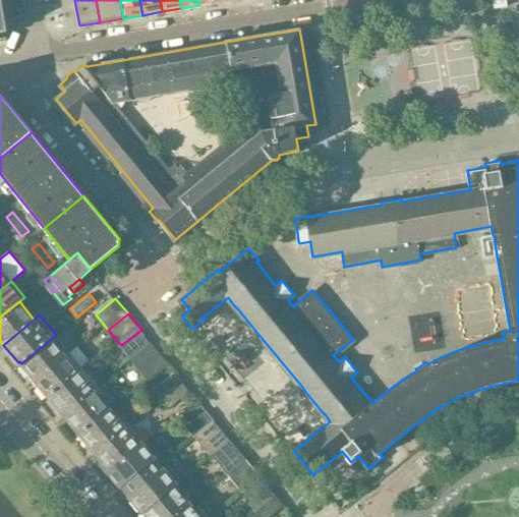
[(141,330),(121,345),(134,361),(154,345),(141,330)]
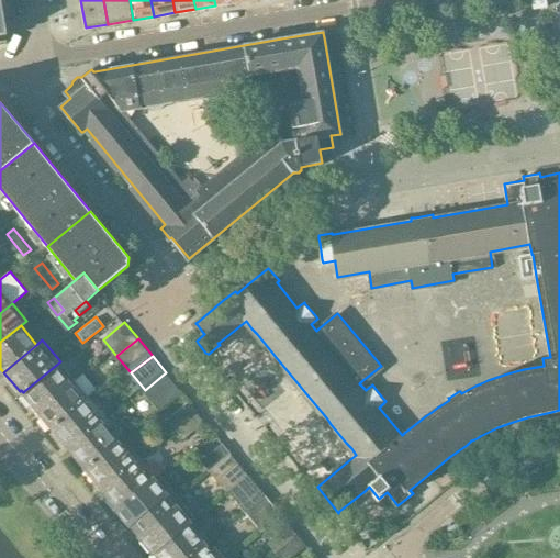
[(60,361),(24,391),(40,409),(77,378),(62,360),(60,361)]
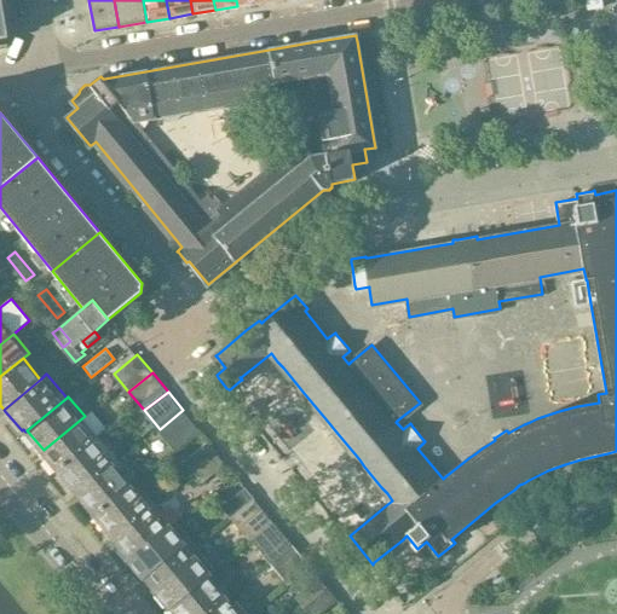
[(176,447),(199,429),(183,410),(160,429),(176,447)]
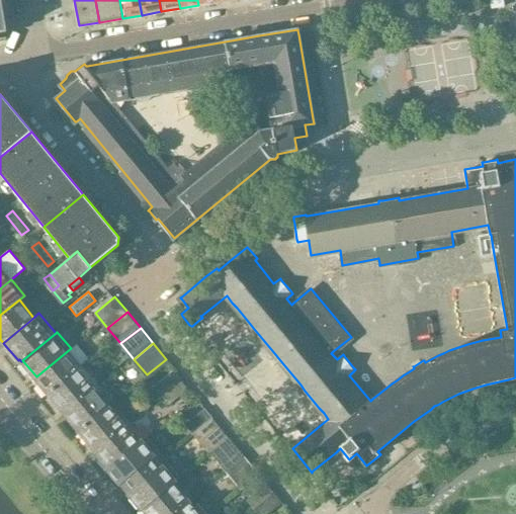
[(71,348),(36,376),(40,381),(38,382),(50,396),(85,366),(71,348)]
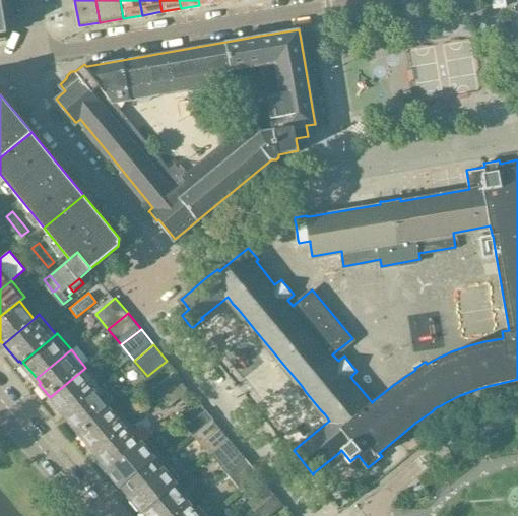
[(85,368),(50,397),(56,405),(58,404),(66,414),(101,386),(85,368)]
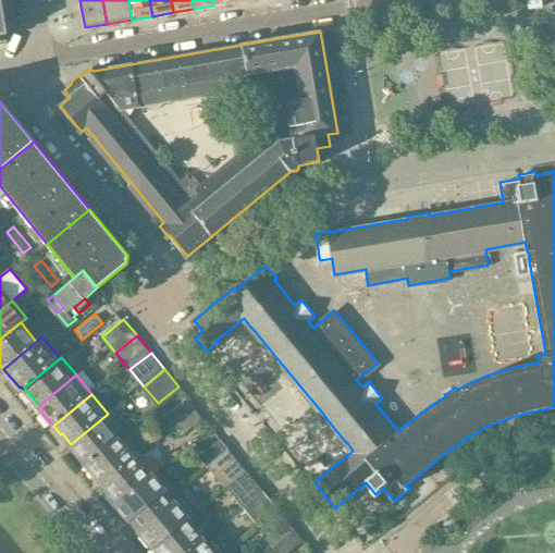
[(175,424),(196,406),(187,396),(167,414),(175,424)]
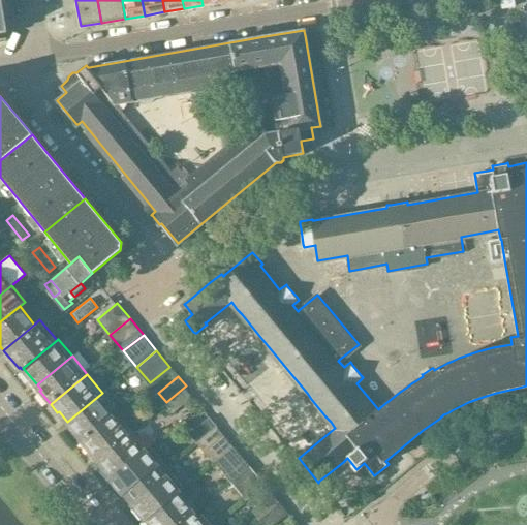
[(186,385),(166,402),(173,410),(192,394),(186,385)]
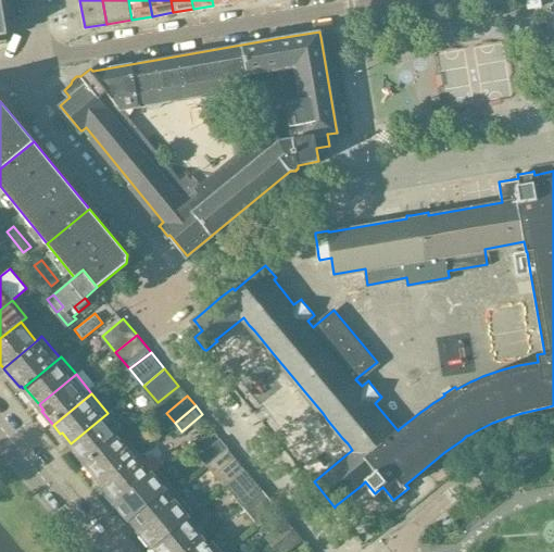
[(108,413),(71,443),(76,450),(75,452),(86,465),(124,433),(108,413)]
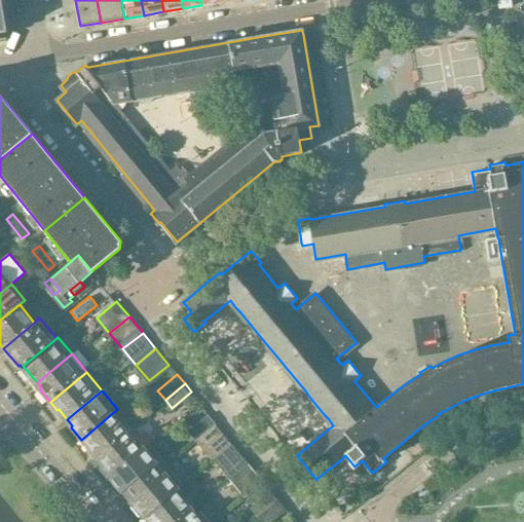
[(117,409),(81,440),(88,448),(89,447),(98,457),(134,429),(117,409)]
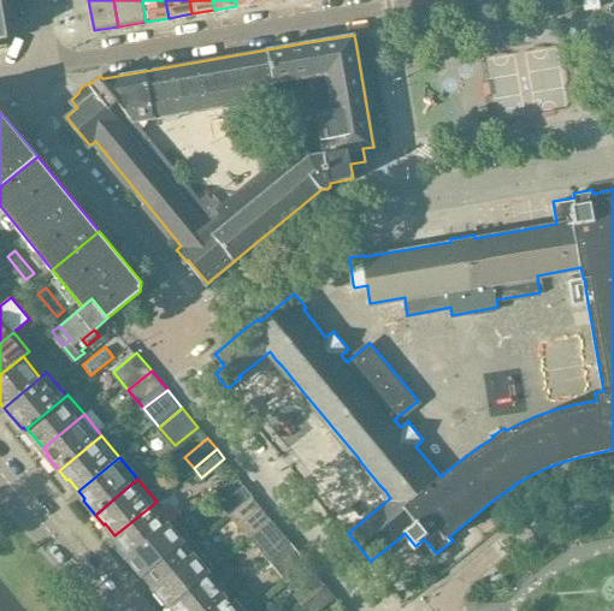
[(222,503),(236,520),(259,500),(244,484),(222,503)]
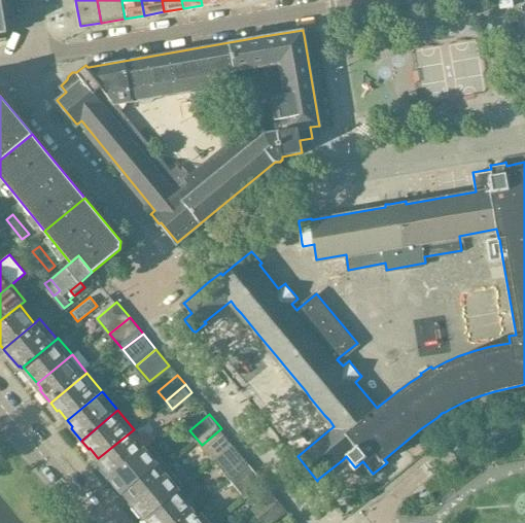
[(221,428),(202,445),(214,459),(234,443),(221,428)]
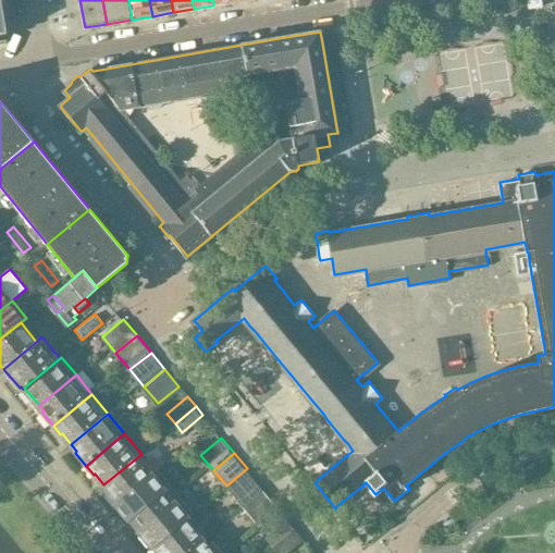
[(142,454),(103,484),(119,503),(116,504),(119,505),(151,479),(158,474),(142,454)]
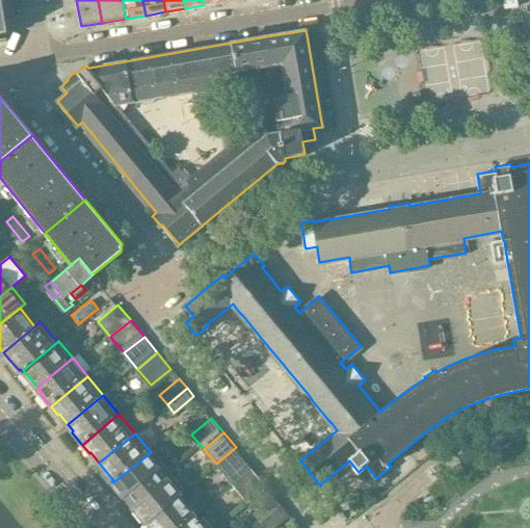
[(242,458),(244,457),(236,448),(216,464),(224,474),(242,458)]
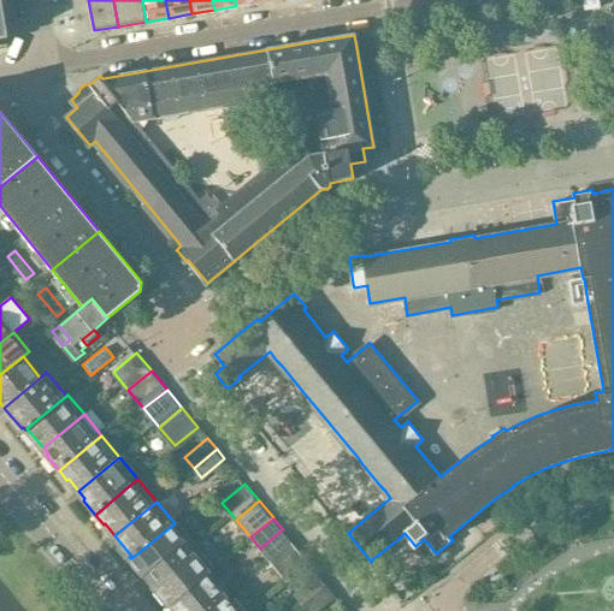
[(167,529),(131,558),(131,559),(130,561),(140,571),(141,570),(151,582),(198,544),(178,520),(175,523),(167,529)]
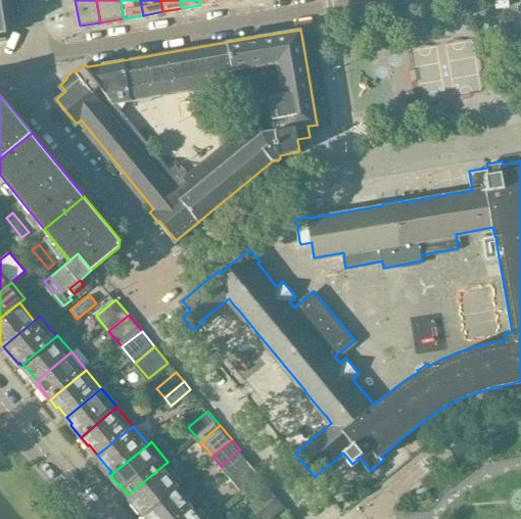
[(228,474),(245,460),(245,459),(239,452),(241,451),(240,450),(238,451),(221,466),(228,474)]
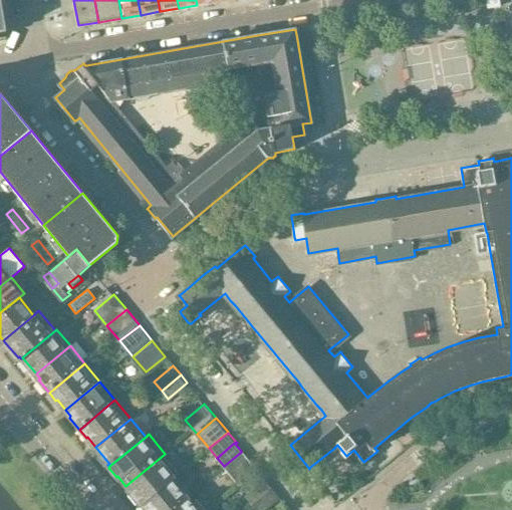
[(241,452),(224,466),(230,475),(250,459),(249,458),(248,459),(242,452),(243,451),(243,450),(241,451),(241,452)]
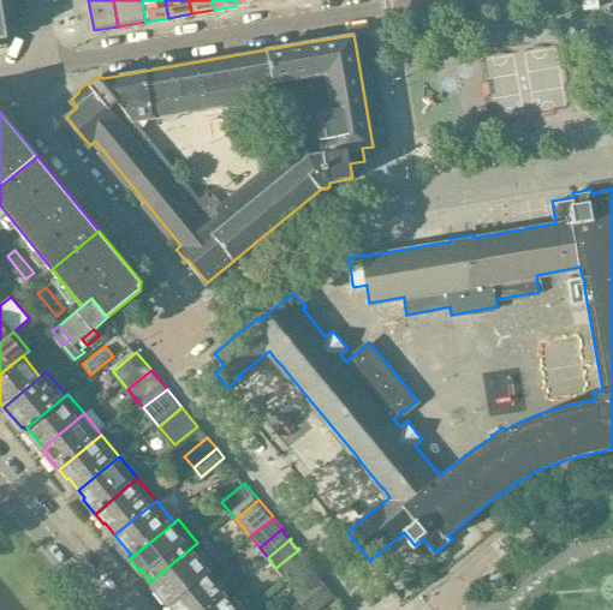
[(197,543),(150,581),(156,588),(155,590),(165,602),(166,600),(168,603),(170,602),(171,603),(213,568),(216,566),(197,543)]
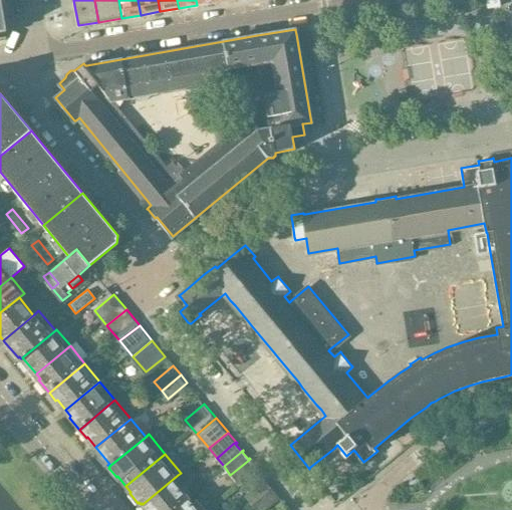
[(253,462),(237,475),(243,481),(258,469),(253,462)]
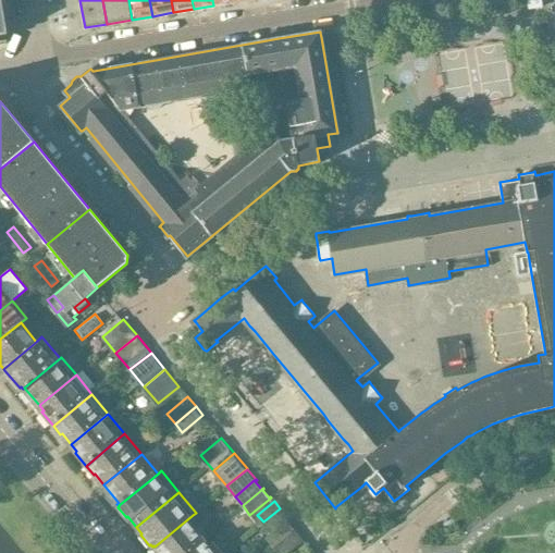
[(193,515),(155,547),(159,552),(188,552),(210,536),(193,515)]
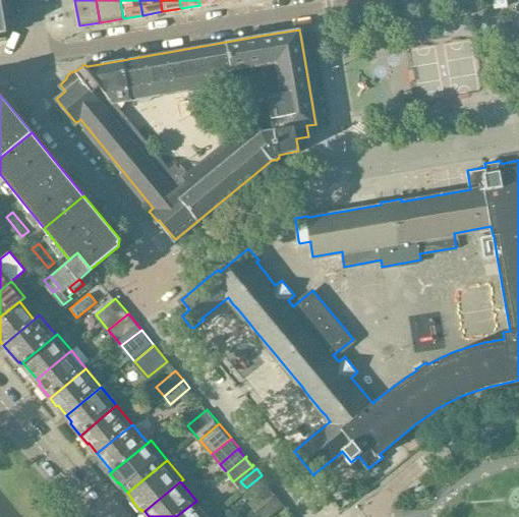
[(250,501),(257,510),(276,496),(277,495),(277,494),(275,495),(269,487),(271,486),(270,485),(269,486),(250,501)]
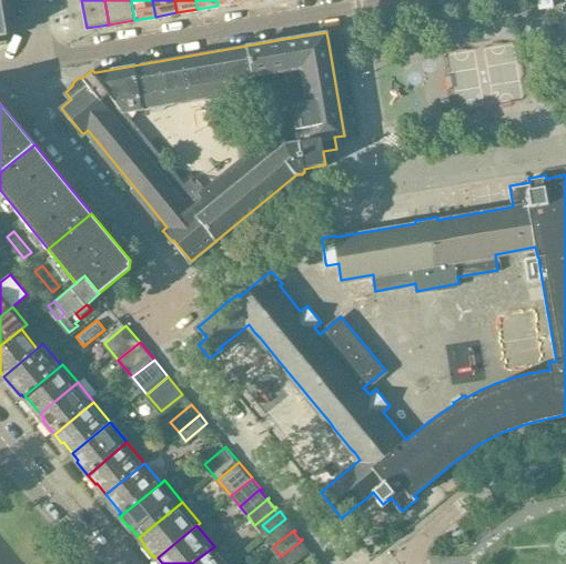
[(301,541),(281,556),(286,563),(290,563),(309,550),(310,549),(310,547),(307,549),(301,541)]
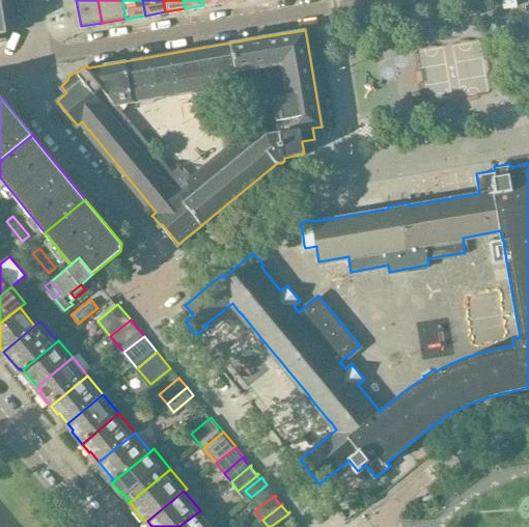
[(214,526),(200,510),(179,526),(214,526)]
